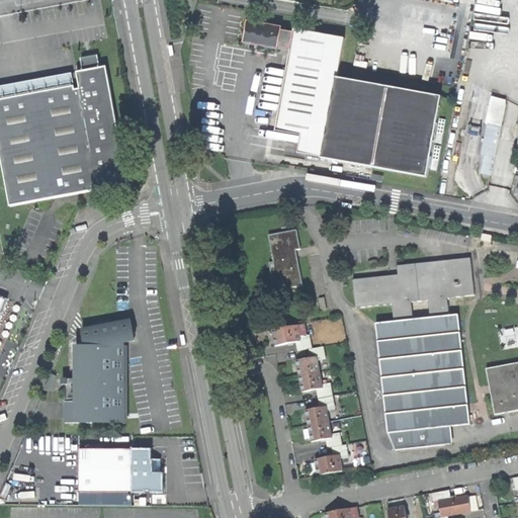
[(348,163),(427,177),(441,98),(338,79),(345,39),(294,30),(293,32),(281,30),(282,27),(247,20),(243,44),(290,53),(275,132),(300,137),(297,154),(348,163)]
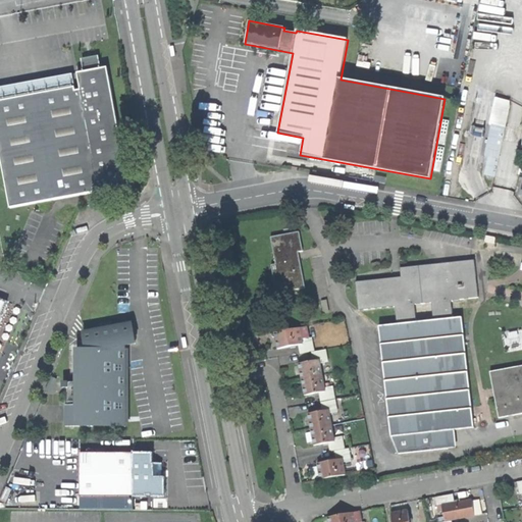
[(82,59),(83,67),(100,64),(98,56),(89,58),(82,59)]
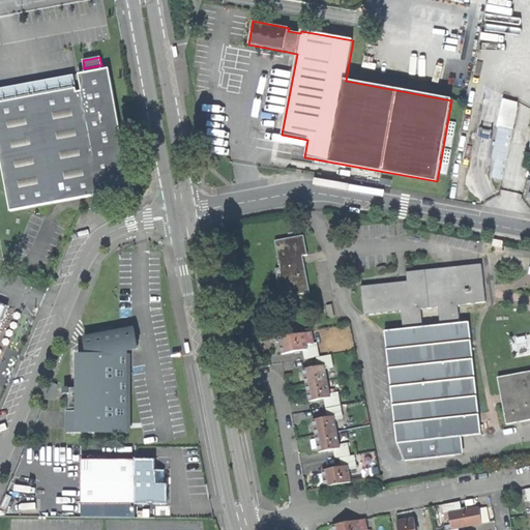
[(95,190),(100,189),(101,195),(131,189),(109,68),(102,69),(101,65),(84,68),(85,72),(80,74),(83,91),(78,92),(77,89),(76,89),(0,101),(0,156),(10,211),(96,196),(95,190)]
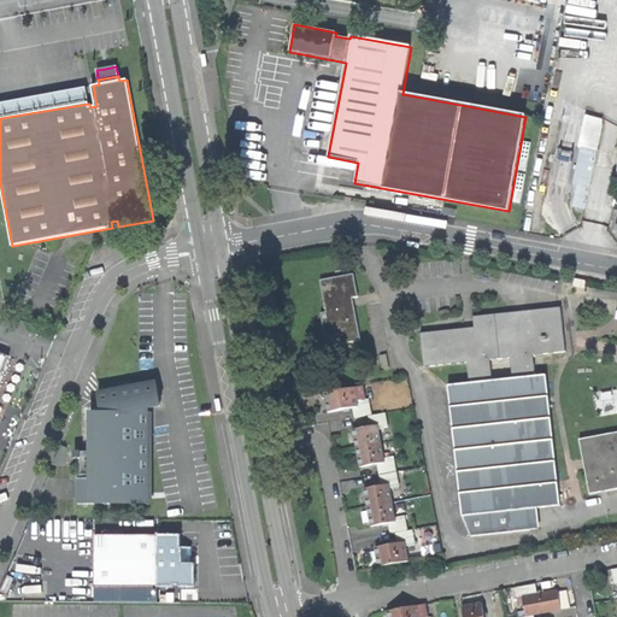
[(0,103),(0,118),(88,104),(87,88),(0,103)]
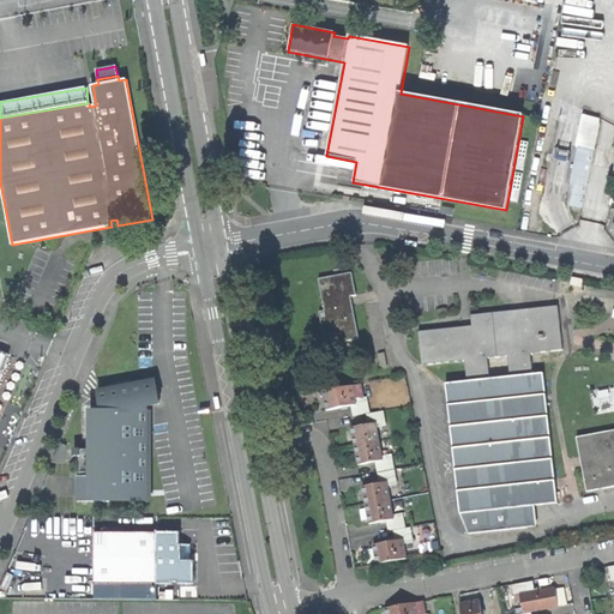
[(572,204),(583,206),(600,126),(600,118),(585,114),(577,144),(579,145),(572,182),(577,184),(572,204)]
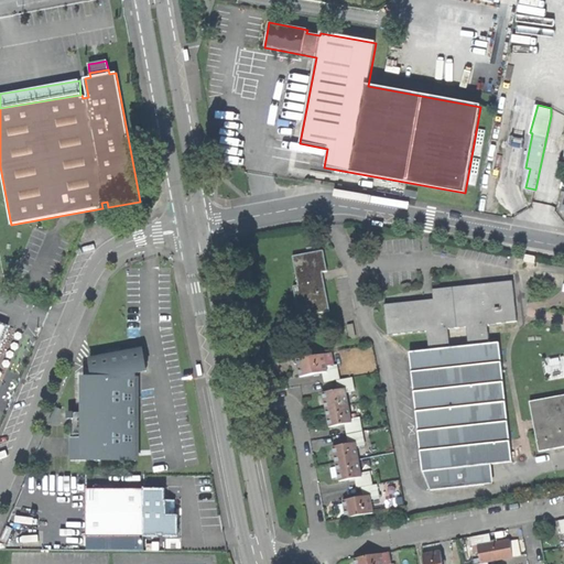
[(300,317),(329,312),(323,272),(327,271),(323,251),(293,257),(299,286),(294,286),(300,317)]
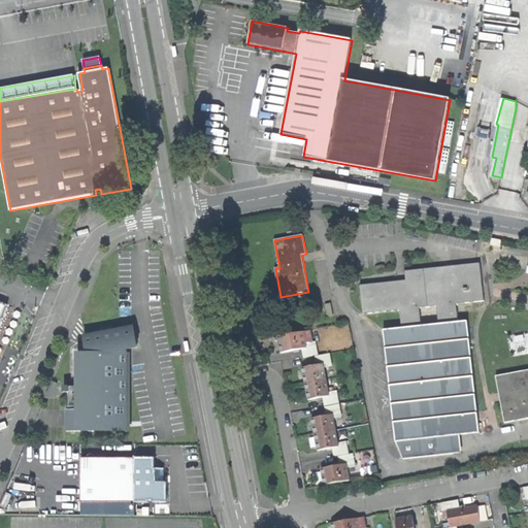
[(401,328),(421,326),(419,308),(436,306),(438,324),(458,322),(456,304),(485,301),(481,263),(437,268),(405,271),(406,281),(360,286),(363,315),(400,310),(401,328)]
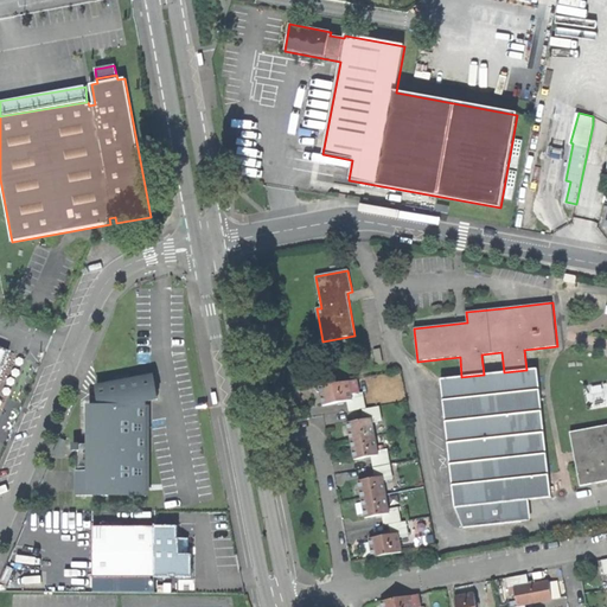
[(537,369),(526,370),(504,372),(484,375),(461,377),(441,379),(455,509),(464,528),(504,523),(502,503),(528,500),(551,498),(537,369)]
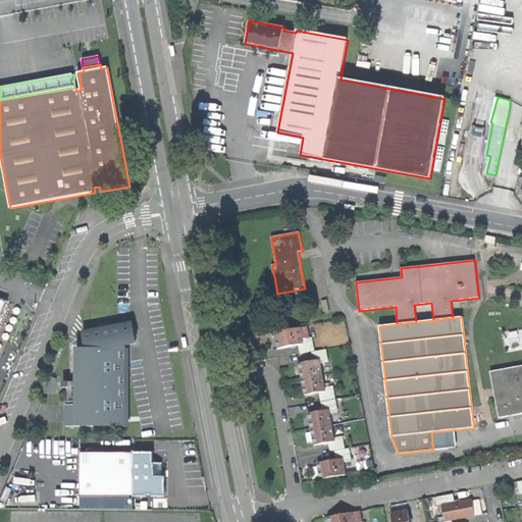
[(101,428),(127,428),(125,348),(135,346),(134,336),(132,325),(109,329),(108,325),(99,327),(100,331),(83,334),(86,352),(72,354),(75,367),(70,369),(73,385),(72,395),(72,428),(101,428)]
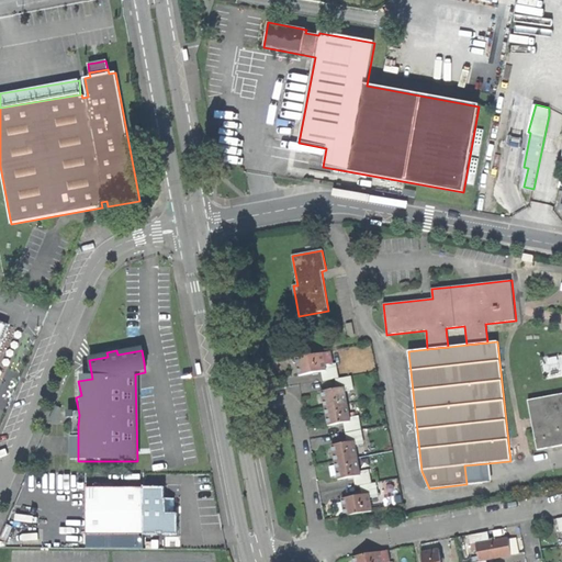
[(322,372),(326,371),(325,364),(333,363),(332,351),(295,358),(299,375),(322,372)]
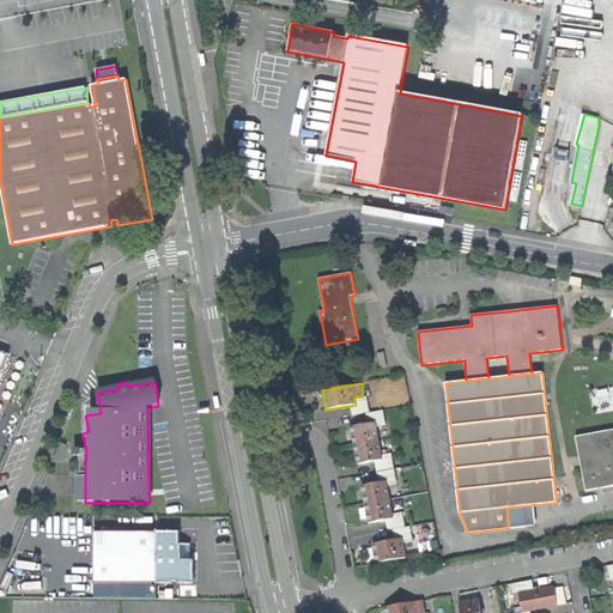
[(368,402),(356,405),(351,406),(353,416),(365,414),(369,413),(368,402)]
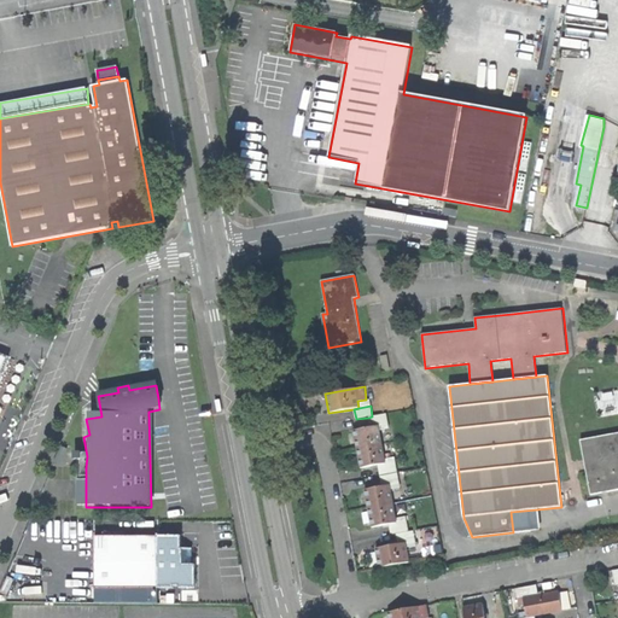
[(372,417),(368,418),(371,427),(378,426),(379,431),(389,429),(386,414),(372,417)]
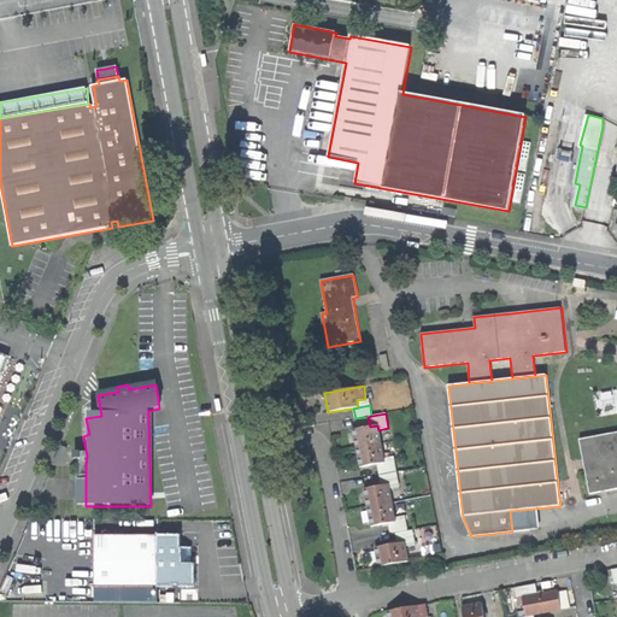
[(383,459),(378,430),(377,425),(370,427),(353,430),(357,448),(360,468),(377,464),(385,463),(383,459)]
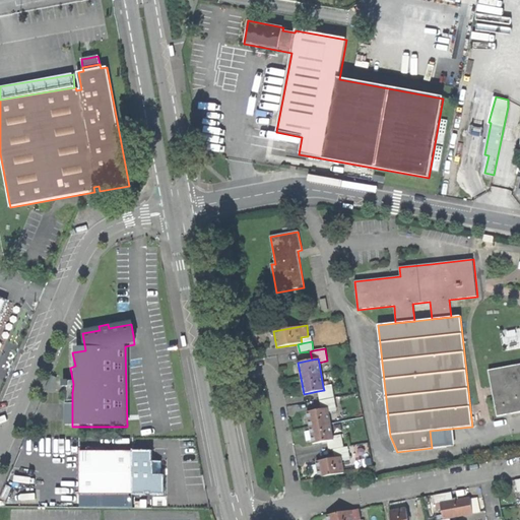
[(519,365),(489,371),(498,416),(519,411),(519,365)]
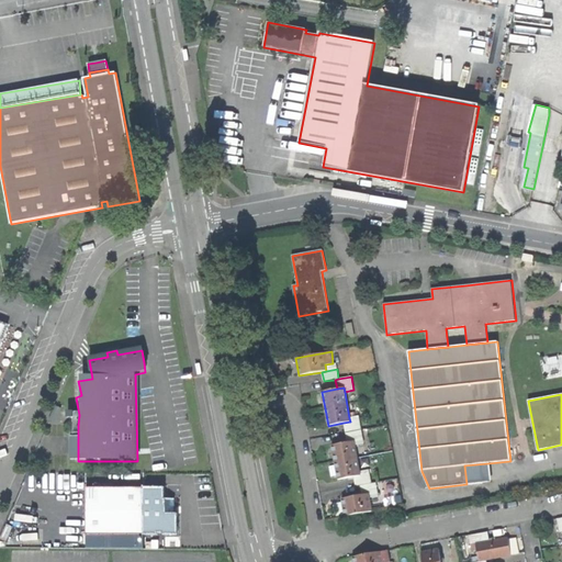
[(358,416),(349,418),(350,422),(344,423),(346,434),(361,430),(358,416)]
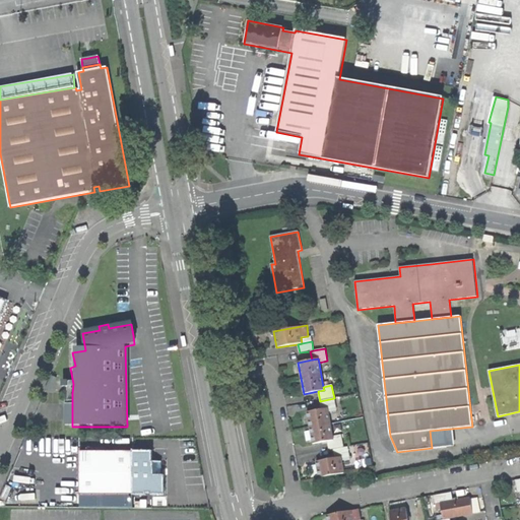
[(328,408),(328,412),(336,411),(334,398),(320,401),(321,409),(328,408)]
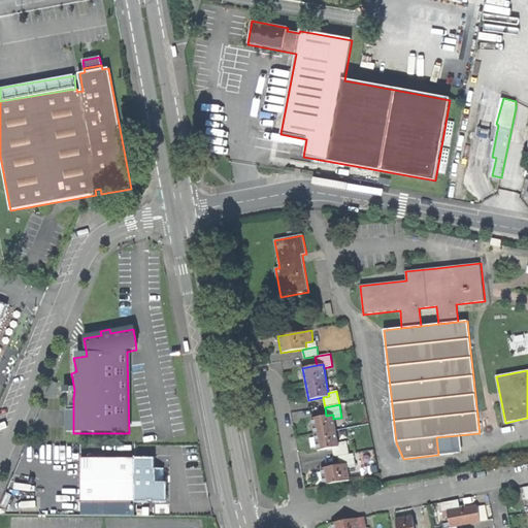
[(338,443),(333,419),(333,415),(326,416),(311,419),(315,435),(318,451),(332,449),(338,448),(338,443)]
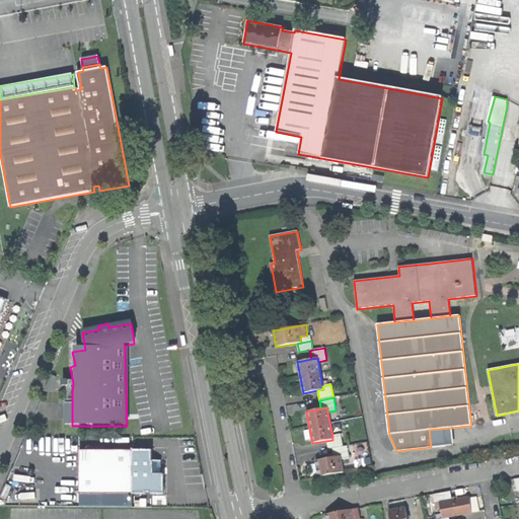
[(452,445),(451,428),(429,430),(431,447),(452,445)]
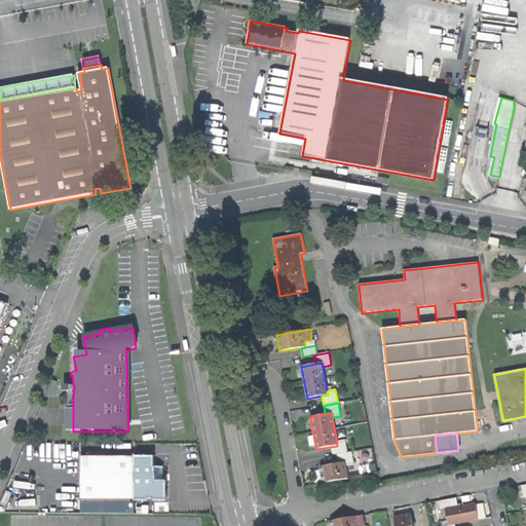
[(345,440),(337,442),(337,446),(331,447),(333,455),(337,454),(347,453),(345,440)]
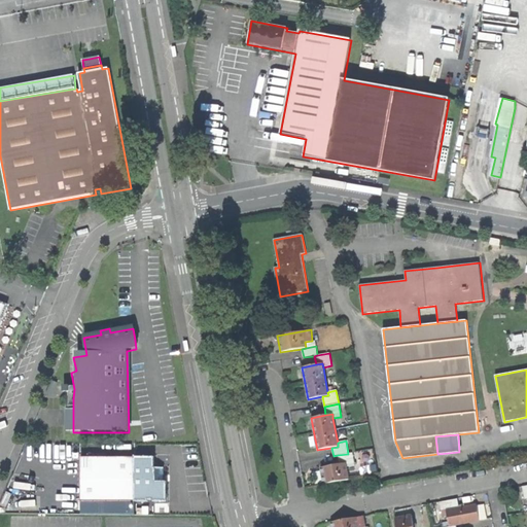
[(352,453),(348,454),(338,455),(339,464),(346,463),(347,466),(354,465),(352,453)]
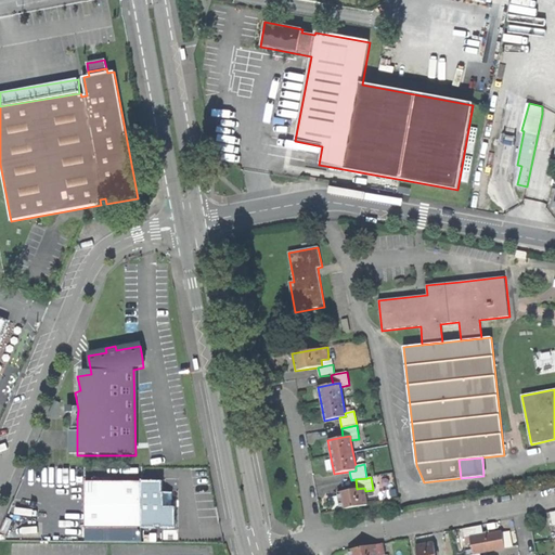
[(160,530),(175,530),(176,508),(172,508),(172,502),(172,494),(163,494),(163,483),(141,483),(141,482),(101,482),(101,530),(155,530),(155,529),(160,529),(160,530)]
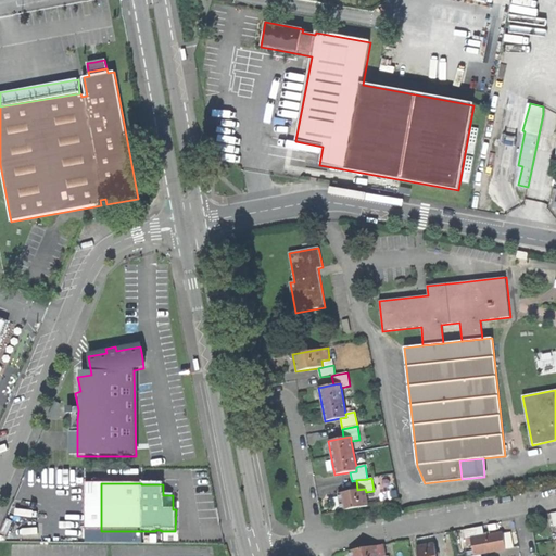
[(368,506),(366,492),(365,489),(357,490),(338,493),(341,512),(368,506)]
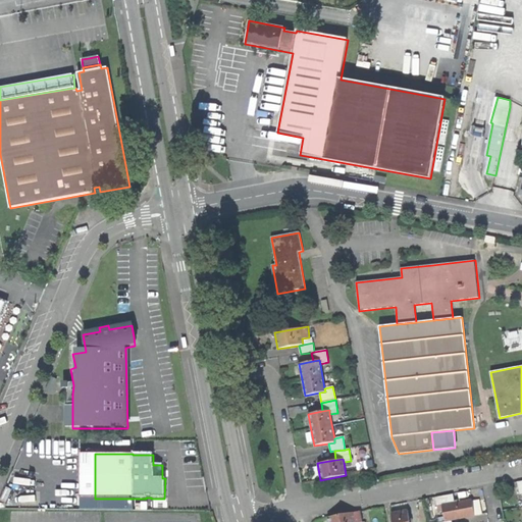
[(437,507),(441,506),(454,503),(453,494),(435,498),(437,507)]
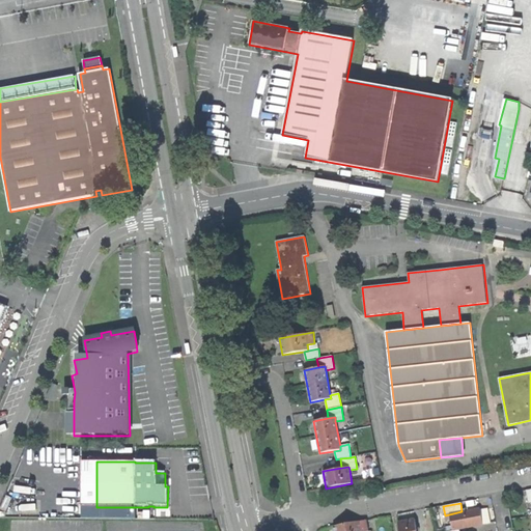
[(452,530),(459,530),(483,525),(480,508),(462,511),(449,514),(452,530)]
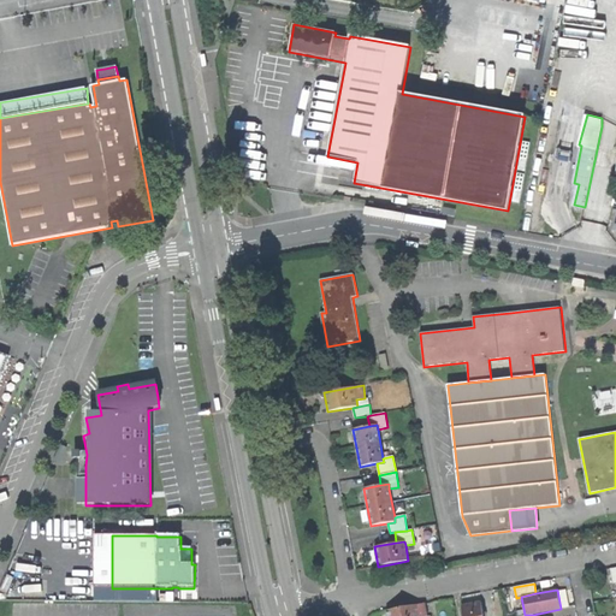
[(427,615),(425,603),(386,611),(386,615),(427,615)]
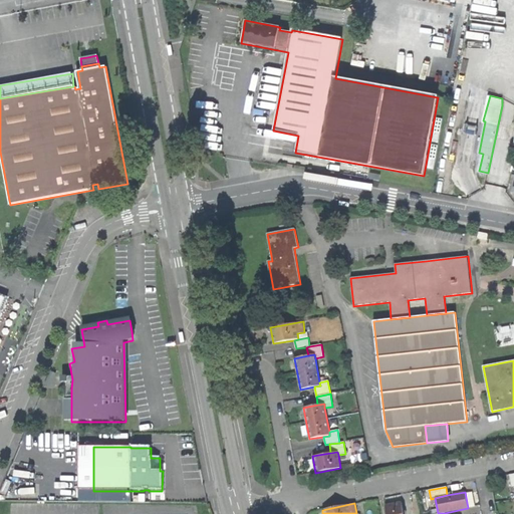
[(387,513),(403,513),(402,503),(386,506),(387,513)]
